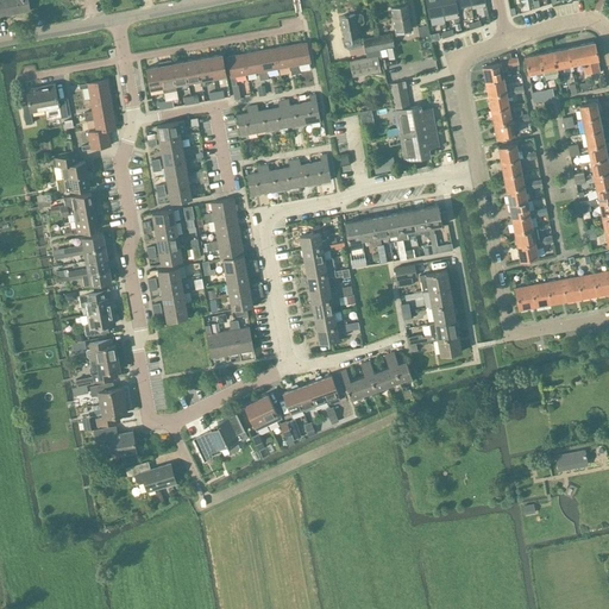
[(0,0),(0,16),(30,11),(27,0),(0,0)]
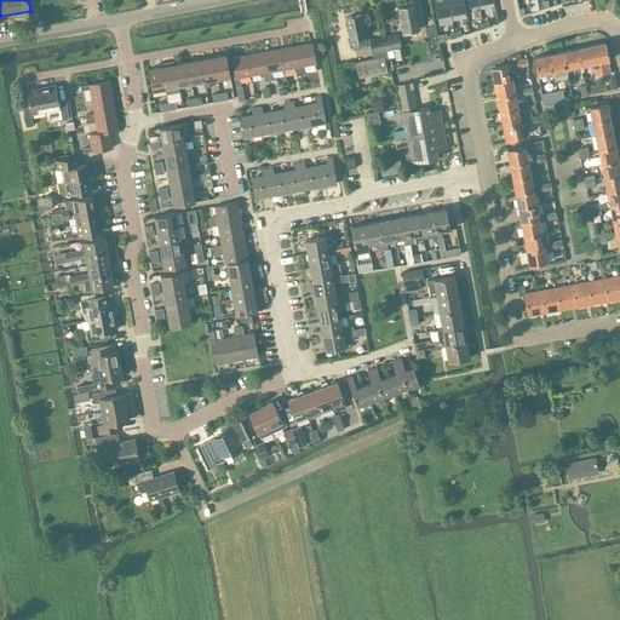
[(448,0),(432,0),(436,18),(451,15),(448,0)]
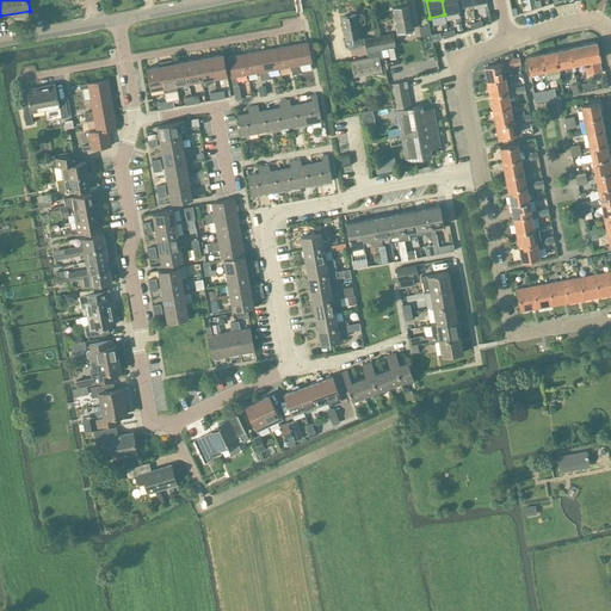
[(442,0),(444,14),(460,12),(458,7),(456,0),(442,0)]
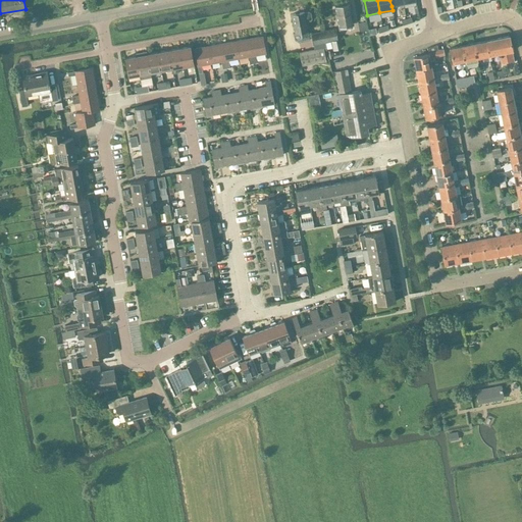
[(342,4),(342,5),(334,6),(340,30),(346,29),(346,25),(354,24),(350,4),(346,4),(345,4),(342,4)]
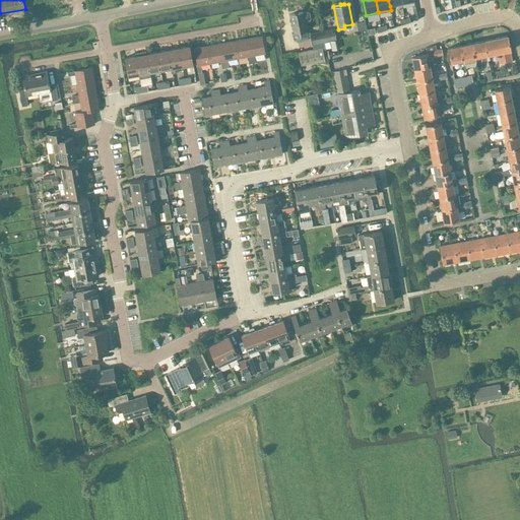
[(308,37),(307,30),(305,21),(309,21),(311,19),(310,12),(308,11),(303,12),(289,14),(294,33),(300,31),(301,38),(308,37)]
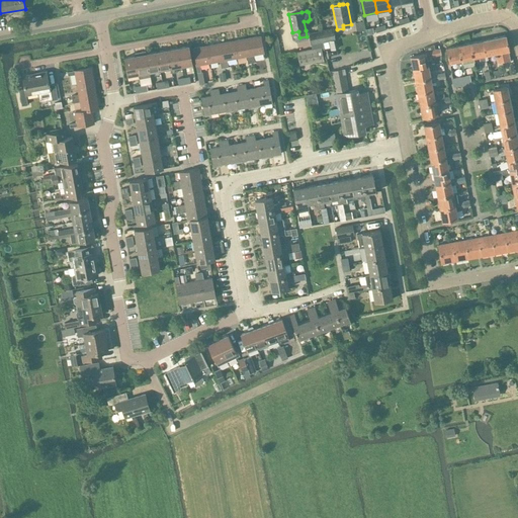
[(333,28),(321,30),(323,42),(336,39),(333,28)]
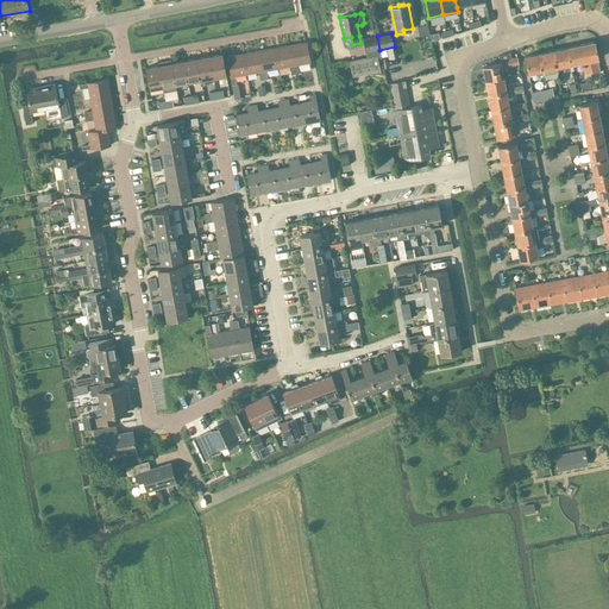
[(366,54),(380,50),(377,36),(363,39),(366,54)]
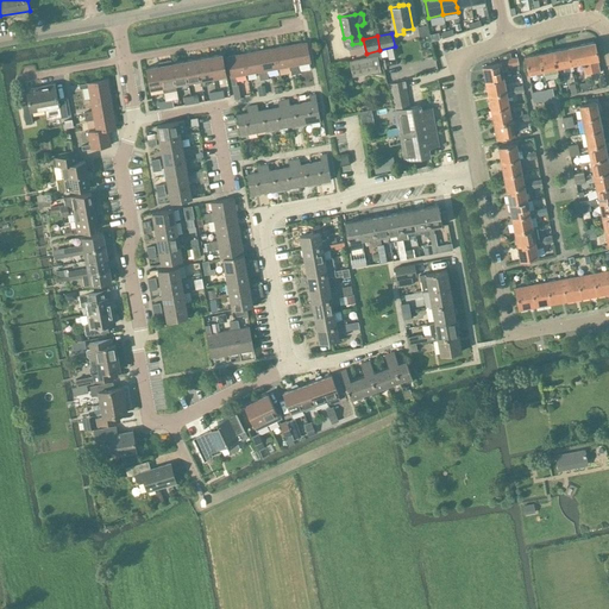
[(595,42),(566,48),(570,69),(583,66),(584,74),(600,71),(597,60),(598,58),(595,42)]
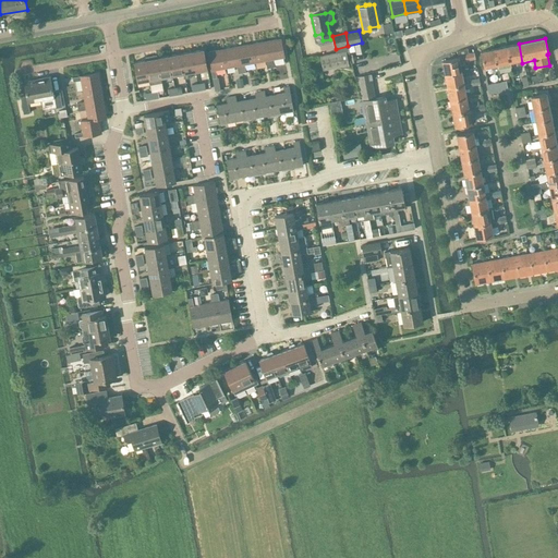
[(275,67),(273,59),(284,58),(280,39),(266,41),(270,68),(275,67)]
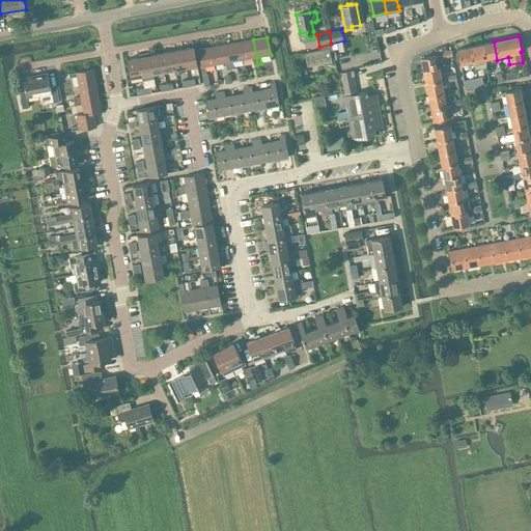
[(254,65),(257,64),(253,39),(240,42),(243,59),(252,58),(254,65)]
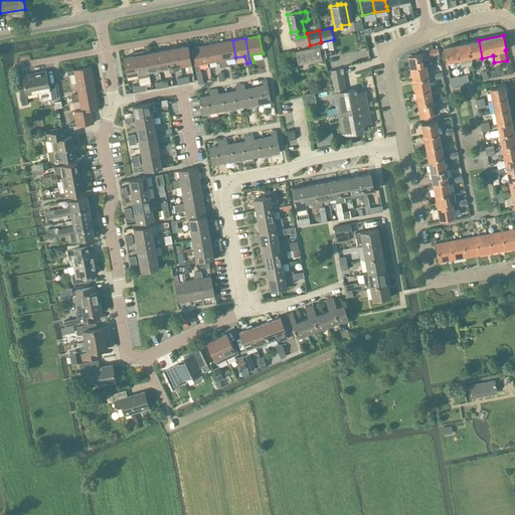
[(226,66),(225,59),(235,57),(232,40),(218,43),(223,67),(226,66)]
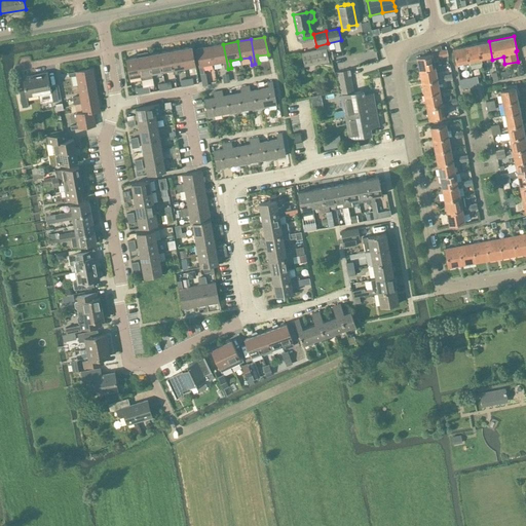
[(492,60),(489,41),(478,43),(481,59),(487,58),(487,61),(492,60)]
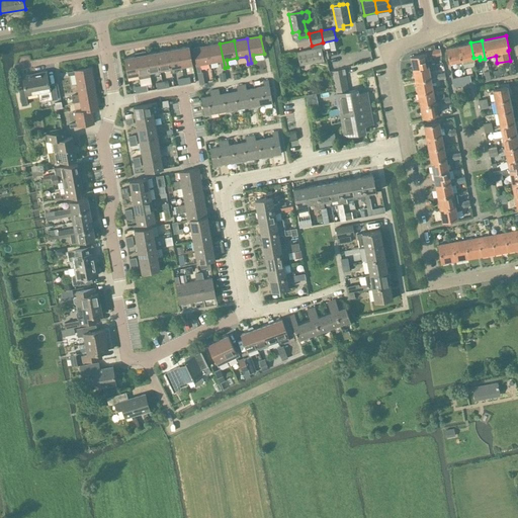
[(468,63),(467,59),(473,58),(470,42),(458,46),(462,64),(468,63)]
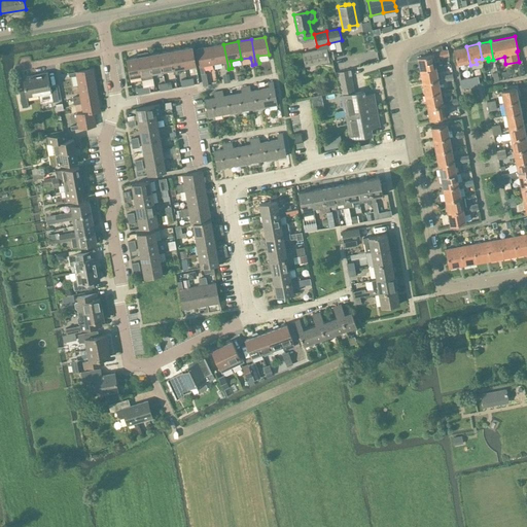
[(224,70),(229,69),(223,44),(210,46),(213,64),(223,63),(224,70)]
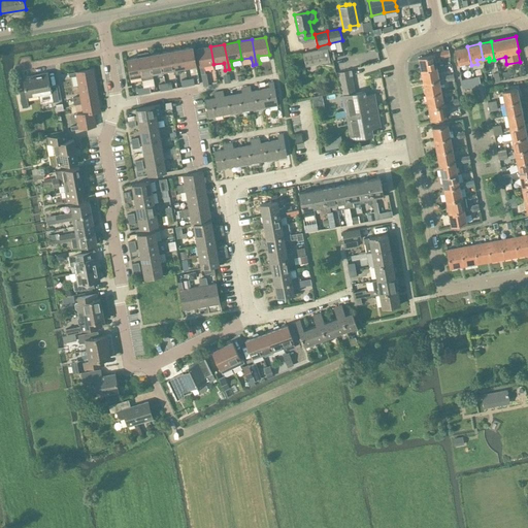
[(419,58),(421,70),(436,67),(435,62),(439,61),(439,58),(444,57),(442,45),(432,48),(433,53),(433,55),(419,58)]
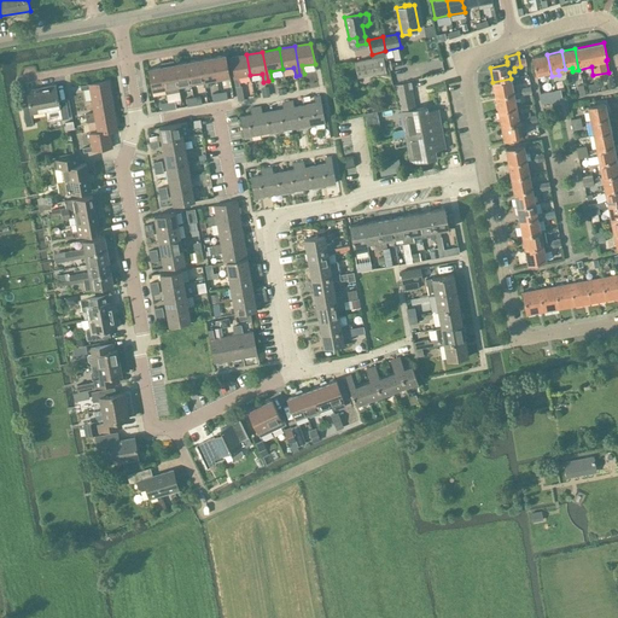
[(213,57),(216,79),(229,76),(226,54),(213,57)]
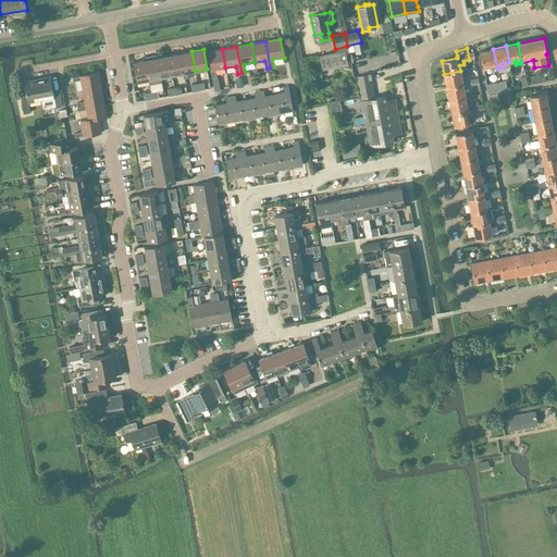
[(225,67),(222,49),(207,52),(210,71),(212,78),(217,77),(214,70),(225,67)]
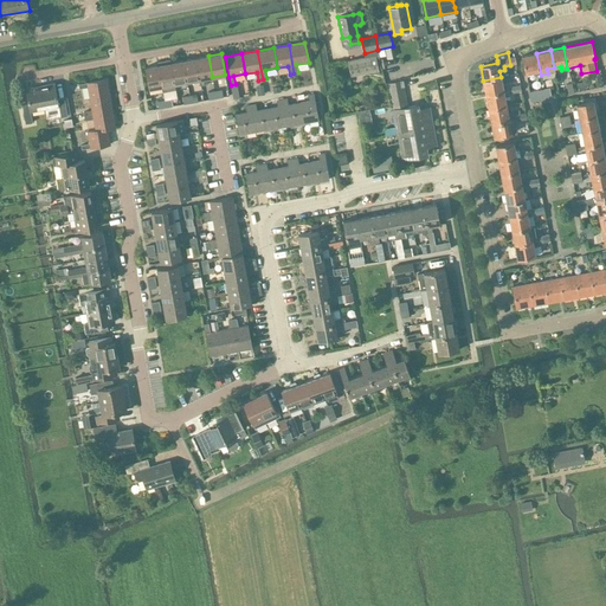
[(534,76),(541,75),(536,53),(522,56),(526,73),(533,71),(534,76)]
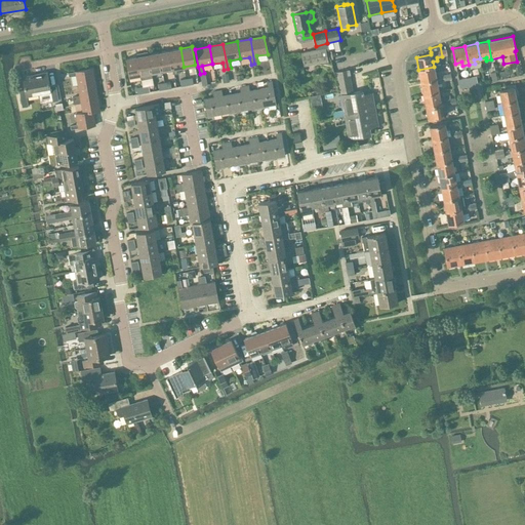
[(331,61),(328,47),(300,53),(304,67),(331,61)]
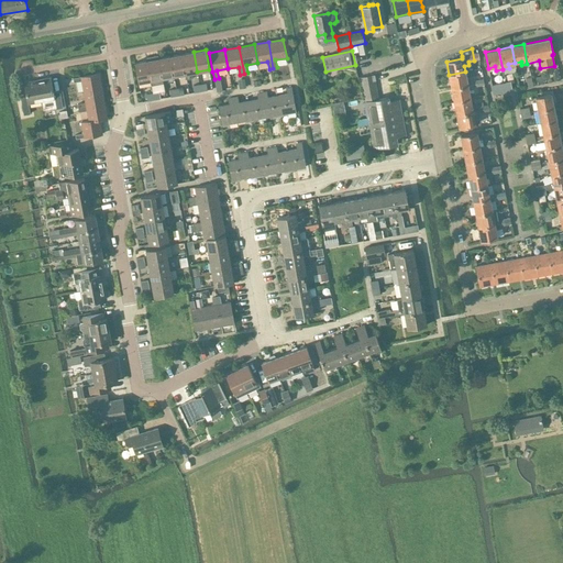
[(197,72),(194,52),(181,54),(186,74),(197,72)]
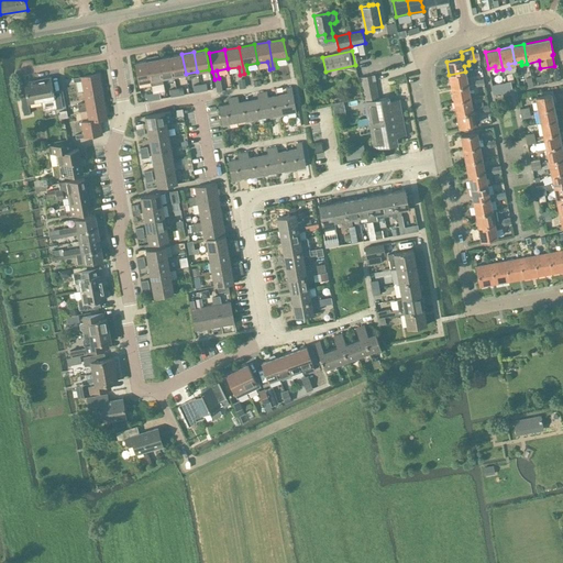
[(181,54),(169,56),(174,76),(186,74),(181,54)]
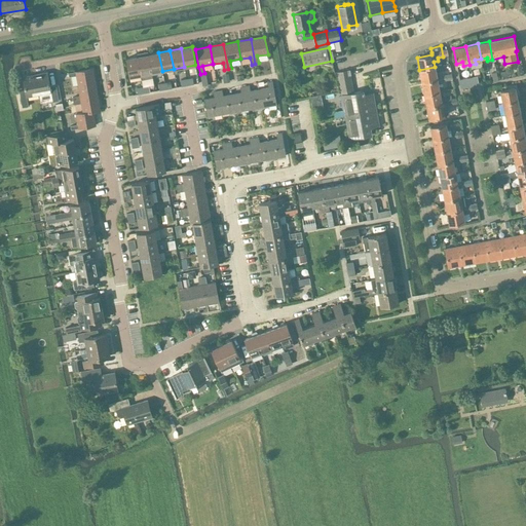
[(152,78),(151,73),(148,54),(144,55),(144,52),(137,53),(137,57),(141,75),(142,80),(152,78)]
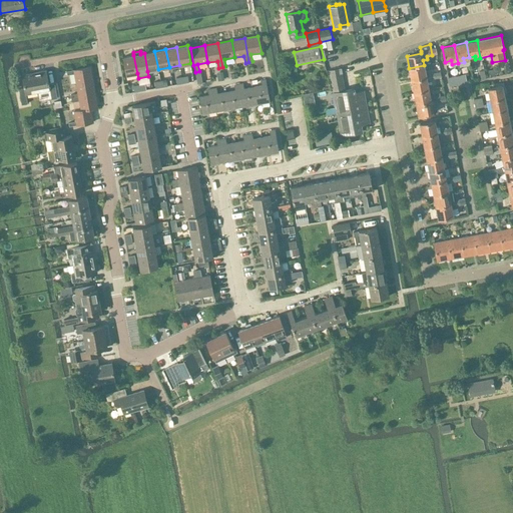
[(158,74),(158,69),(154,51),(144,53),(147,71),(152,70),(153,75),(158,74)]
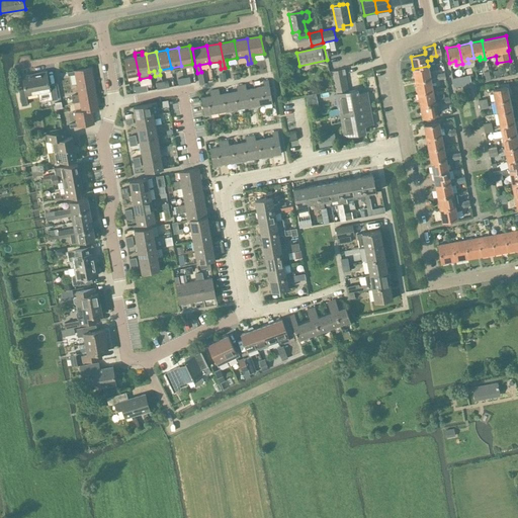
[(135,56),(123,58),(127,76),(139,74),(135,56)]
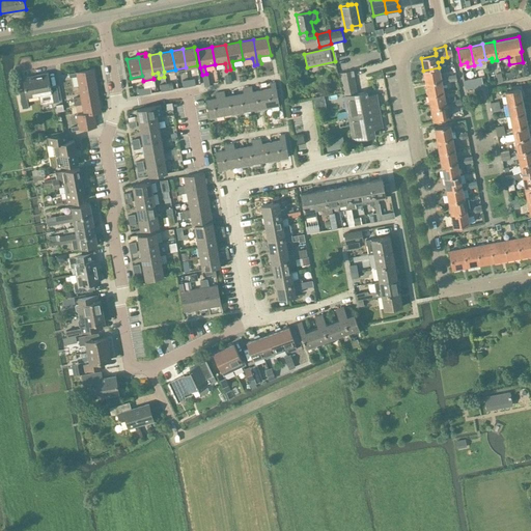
[(444,80),(443,77),(444,77),(444,74),(440,74),(439,67),(423,71),(425,83),(441,80),(444,80)]
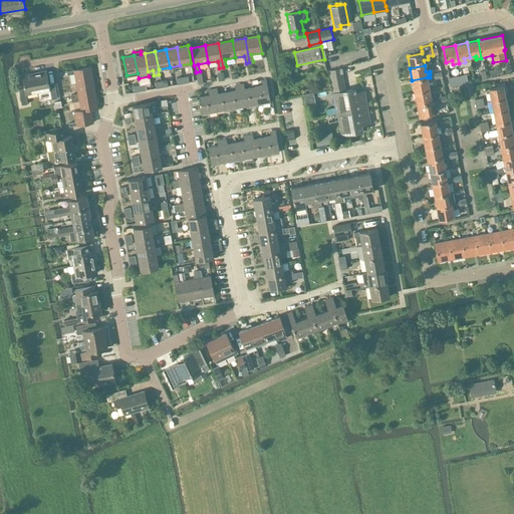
[(67,75),(74,74),(76,84),(93,81),(90,67),(73,70),(66,71),(67,75)]
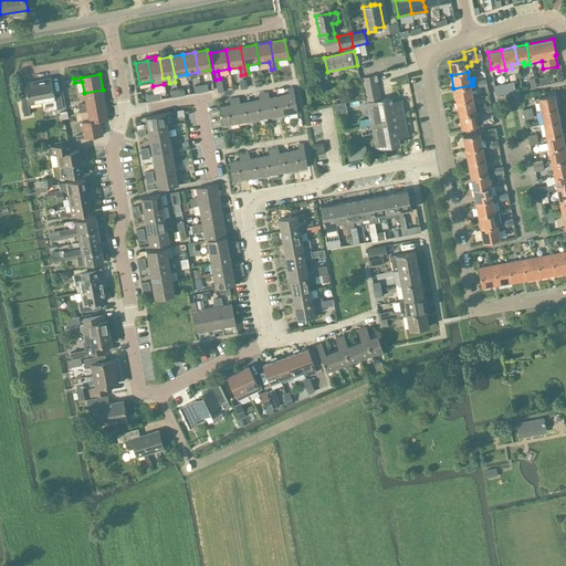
[(51,79),(38,81),(42,102),(54,100),(56,109),(63,108),(60,91),(53,92),(51,79)]
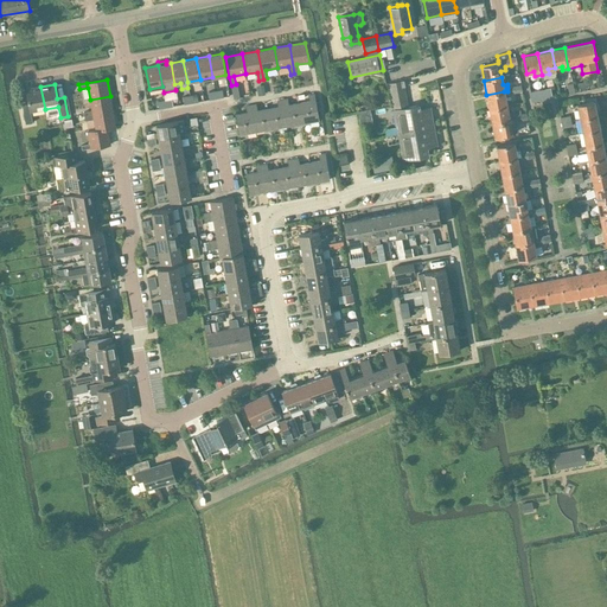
[(45,109),(40,87),(26,89),(29,104),(21,106),(25,123),(32,122),(31,112),(45,109)]
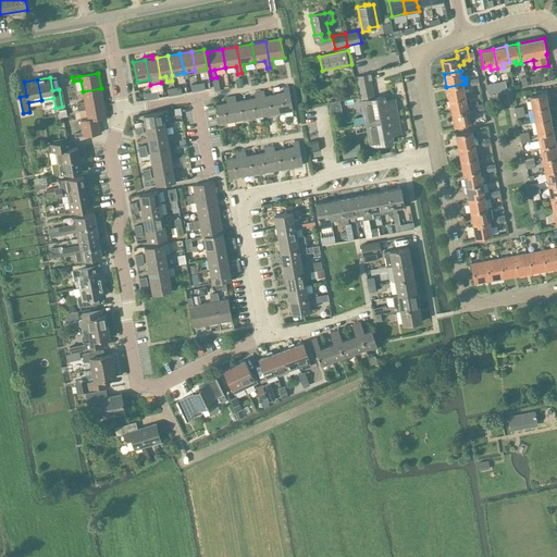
[(495,83),(486,84),(489,93),(489,94),(502,90),(499,82),(495,83)]
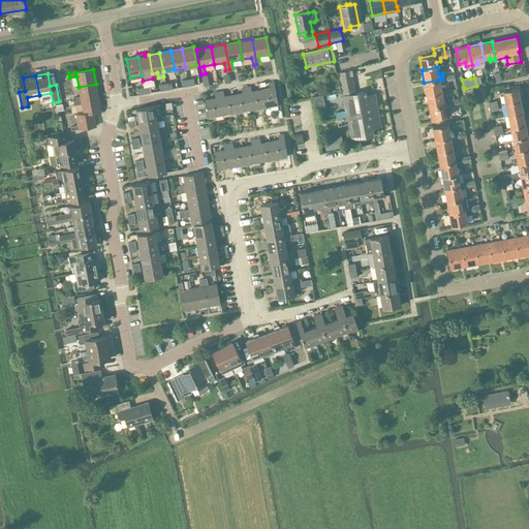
[(439,80),(424,83),(426,95),(442,92),(439,80)]
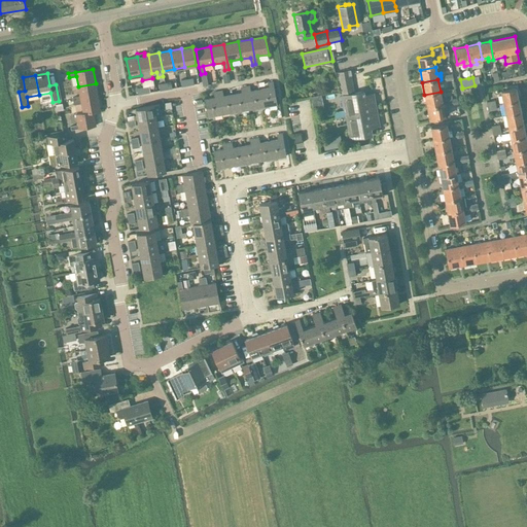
[(363,92),(354,93),(352,80),(340,83),(342,96),(350,139),(372,135),(371,128),(379,126),(373,94),(364,96),(363,92)]
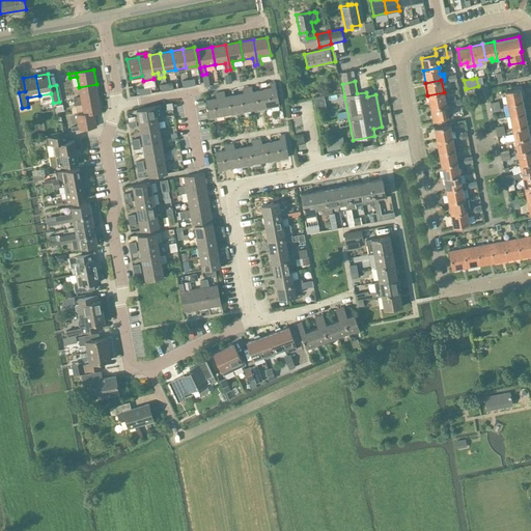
[(271,88),(261,90),(264,108),(278,106),(274,82),(270,83),(271,88)]
